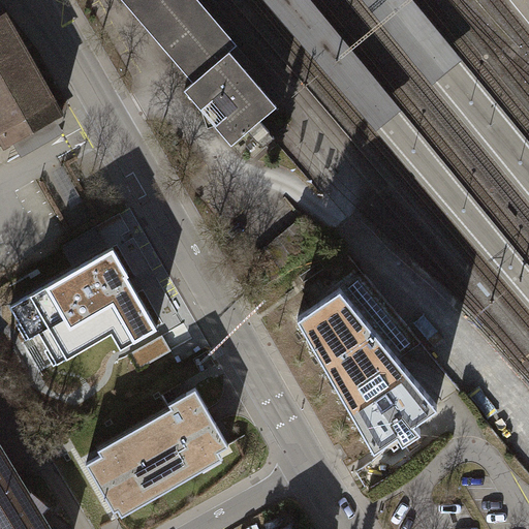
[(116,0),(188,86),(180,93),(228,151),(247,135),(258,149),(271,138),(257,122),(272,110),(225,55),(232,50),(190,0),(116,0)]
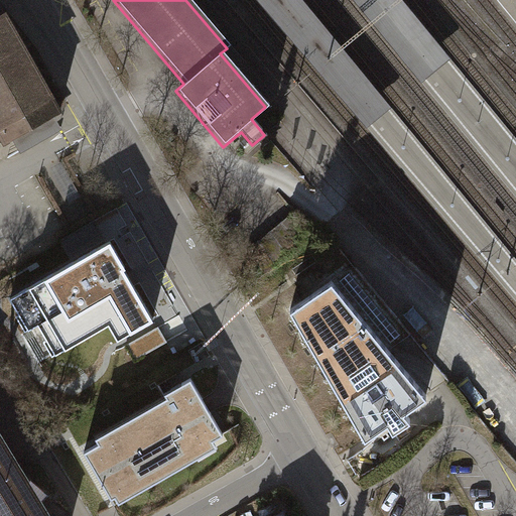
[(260,0),(369,130),(393,110),(302,0),(260,0)]
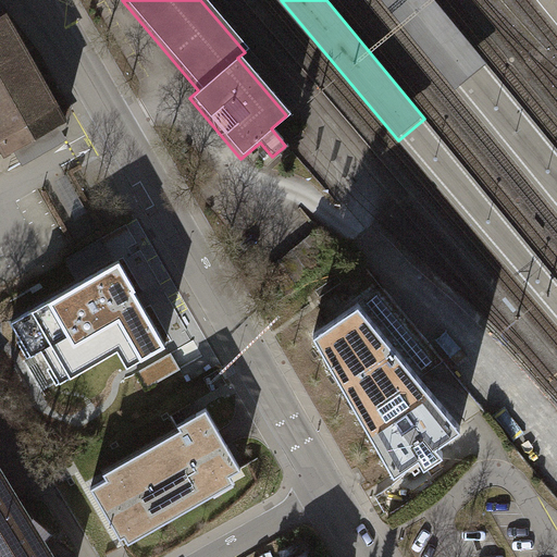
[(383,0),(457,91),(489,66),(434,0),(383,0)]
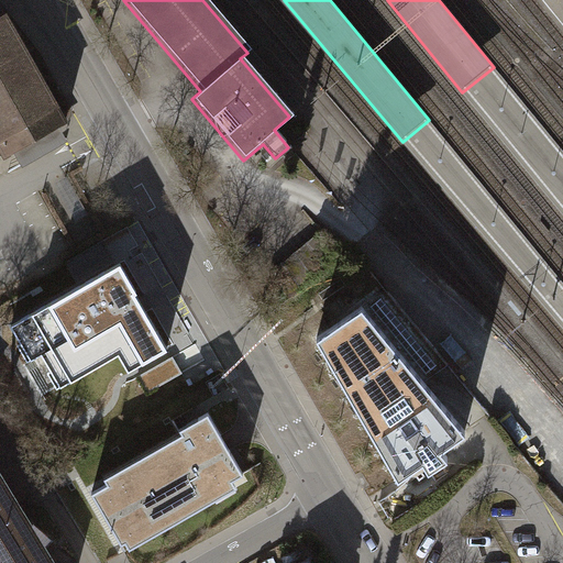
[(14,20),(0,28),(0,141),(24,181),(40,173),(88,144),(14,20)]
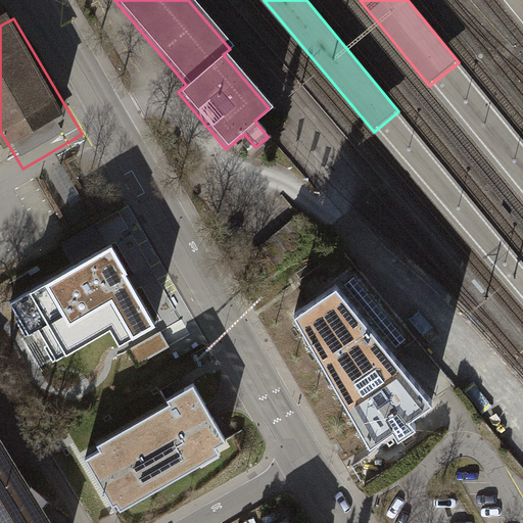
[(104,244),(15,300),(52,359),(106,324),(119,343),(153,322),(104,244)]
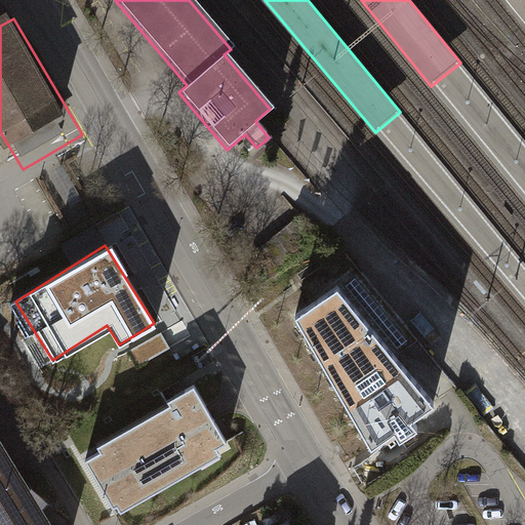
[(341,286),(296,320),(370,450),(437,402),(341,286)]
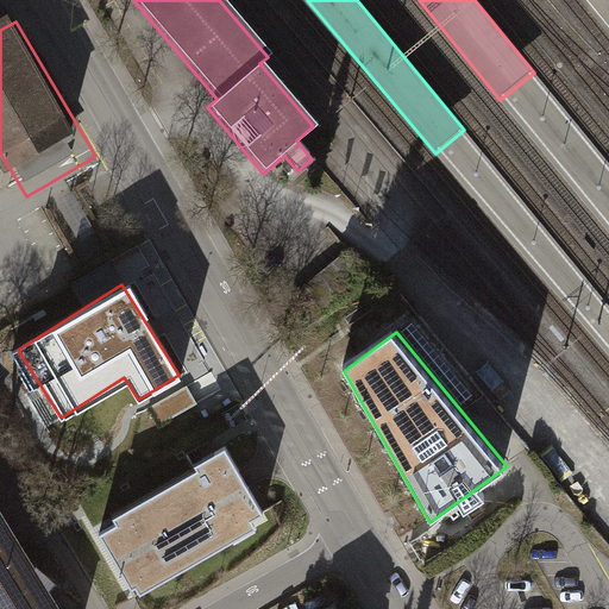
[(271,521),(226,443),(196,459),(199,465),(114,514),(118,520),(99,532),(137,597),(271,521)]
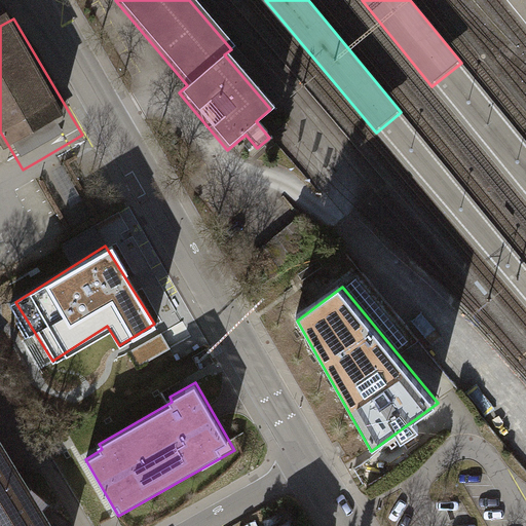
[(40,525),(2,458),(0,459),(0,525),(40,525)]
